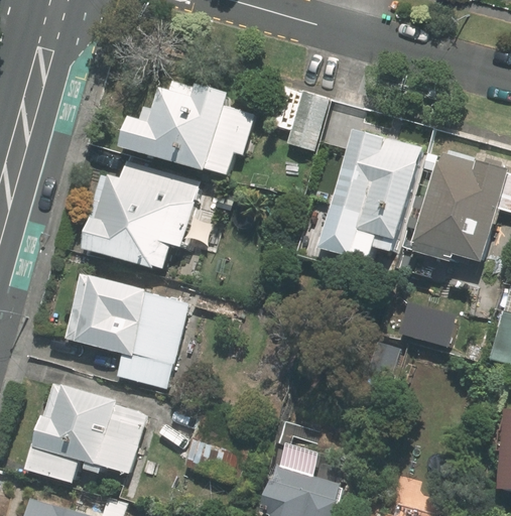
[(129,116),(120,146),(227,175),(234,152),(242,155),(253,113),(224,105),(227,92),(195,83),(194,86),(171,80),(168,90),(157,87),(151,109),(142,106),(139,119),(129,116)]
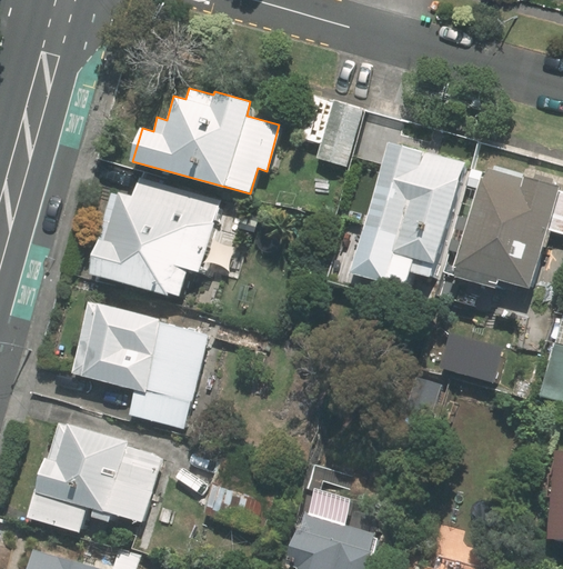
[(361,111),(310,97),(298,140),(320,147),(319,151),(348,159),(361,111)]
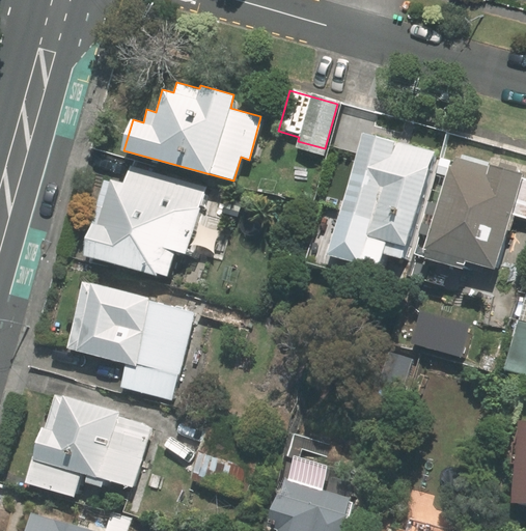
[(403,258),(433,151),(364,133),(354,170),(326,162),(309,219),(338,227),(340,228),(337,240),(349,244),(348,252),(363,256),(366,248),(403,258)]
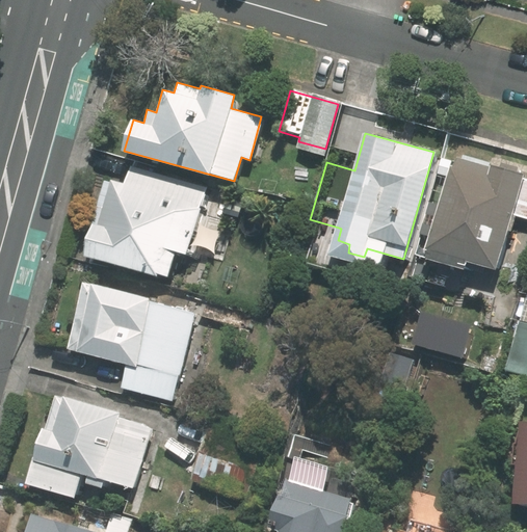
[(450,165),(426,249),(429,249),(427,258),(465,269),(467,261),(496,269),(511,214),(526,218),(526,181),(522,180),(523,177),(457,158),(454,165),(450,165)]
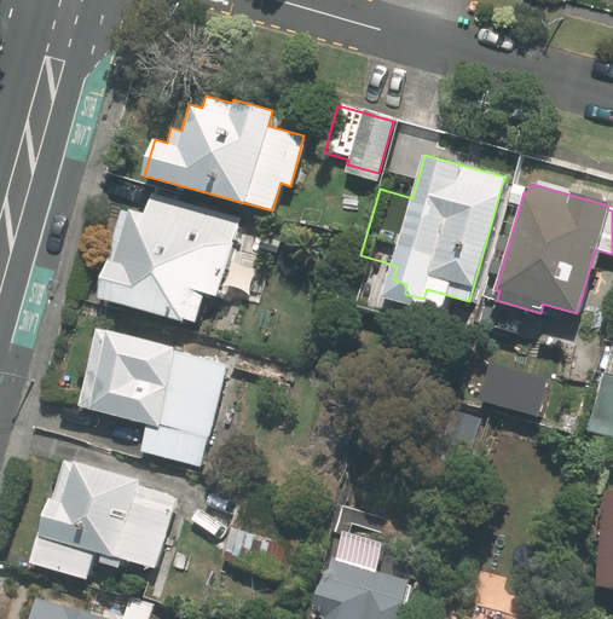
[(122,209),(98,298),(184,322),(185,319),(196,322),(204,293),(217,296),(238,217),(150,194),(144,214),(128,209),(127,212),(122,209)]
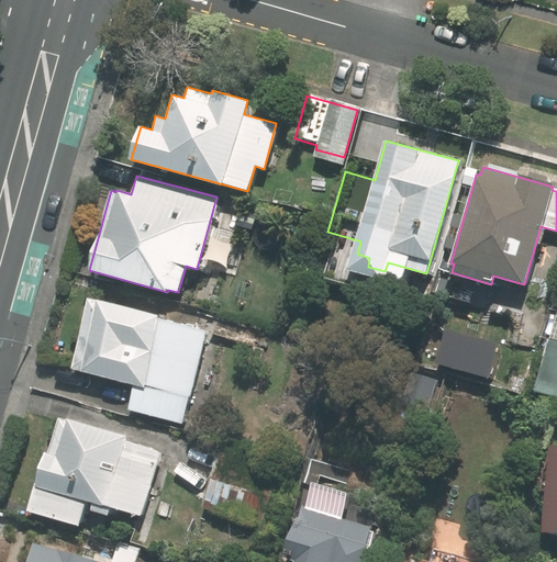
[(133,384),(126,409),(179,423),(186,396),(188,397),(205,330),(159,318),(159,315),(98,300),(97,302),(88,300),(70,368),(133,384)]
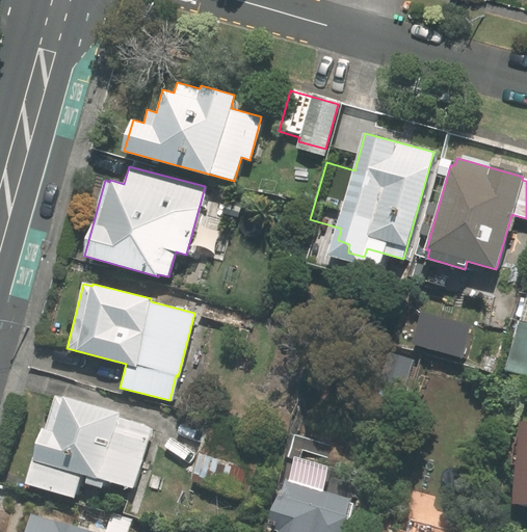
[(526,379),(526,326),(518,324),(505,374),(526,379)]
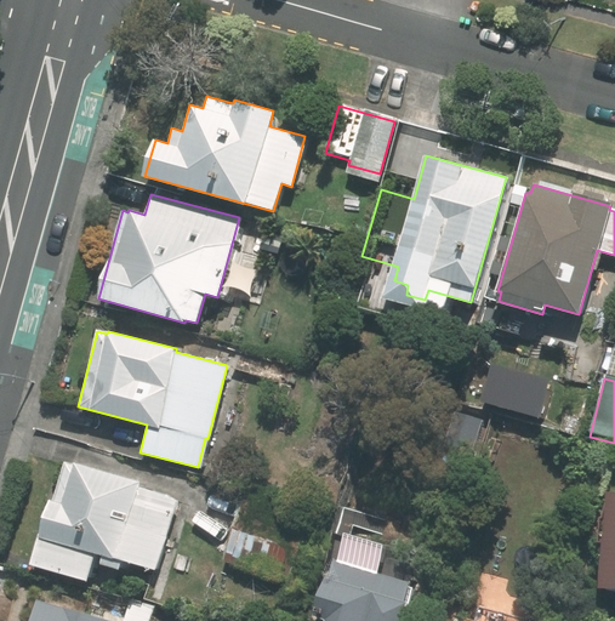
[(136,488),(138,482),(75,462),(74,465),(62,462),(30,565),(86,582),(96,552),(104,554),(101,563),(120,569),(123,560),(154,570),(176,500),(136,488)]
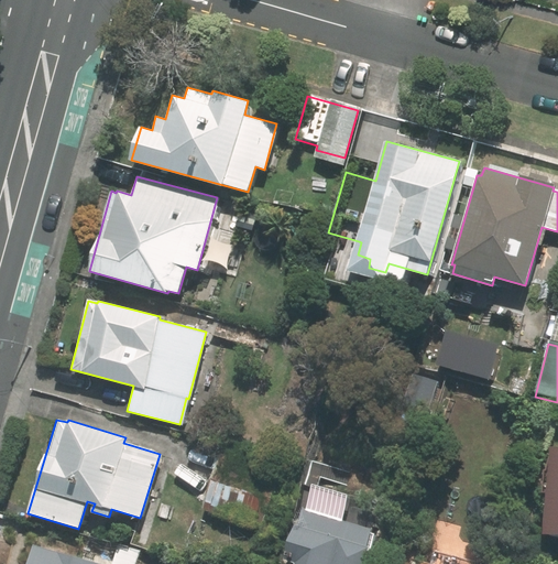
[(557,535),(557,448),(549,448),(547,535),(557,535)]
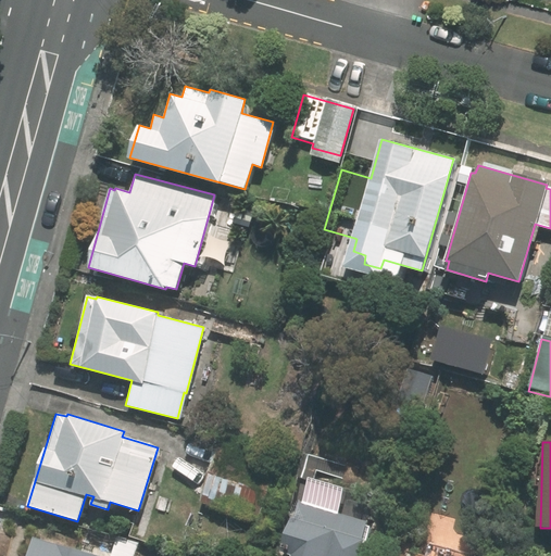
[(265,527),(271,509),(260,506),(274,463),(216,444),(198,502),(254,520),(253,523),(265,527)]
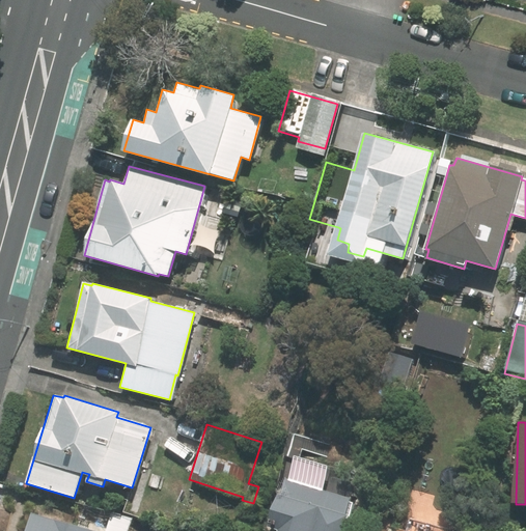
[(354,530),(358,521),(345,518),(352,497),(283,478),(271,524),(280,527),(278,530),(354,530)]
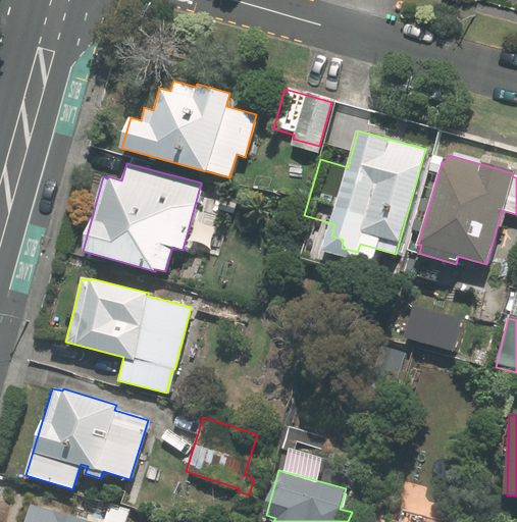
[(90,521),(31,505),(26,521),(90,521)]
